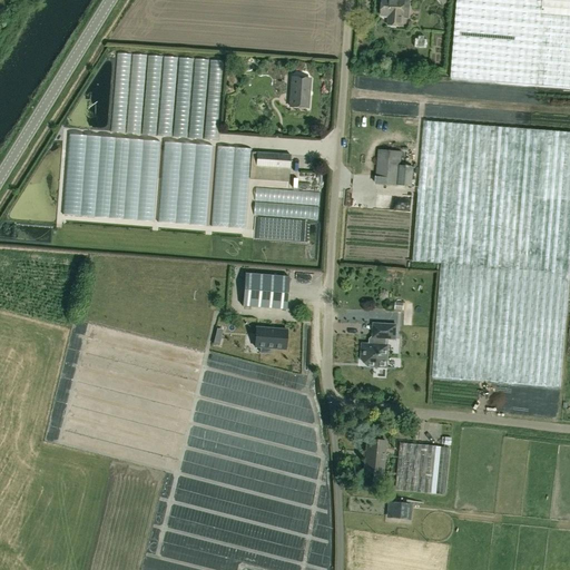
[(405,1),(395,0),(382,0),(382,16),(390,17),(389,26),(403,27),(405,1)]
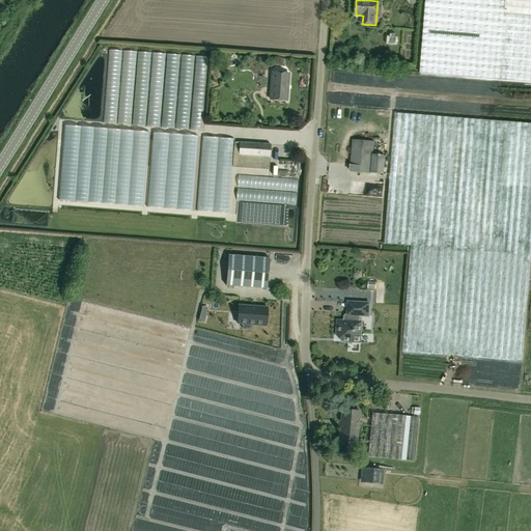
[(530,0),(425,0),(419,74),(499,80),(530,82),(530,0)]
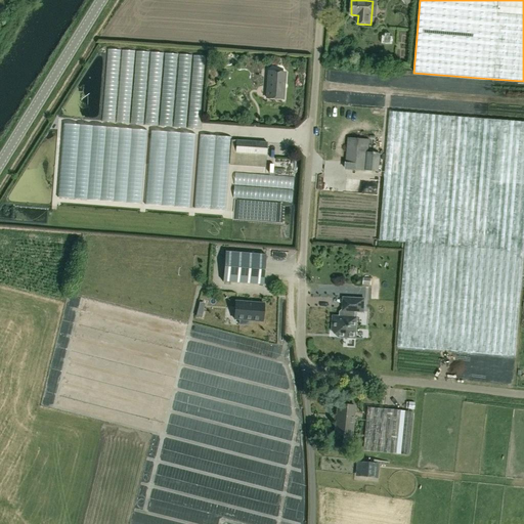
[(117,47),(104,46),(100,116),(113,117),(117,47)]
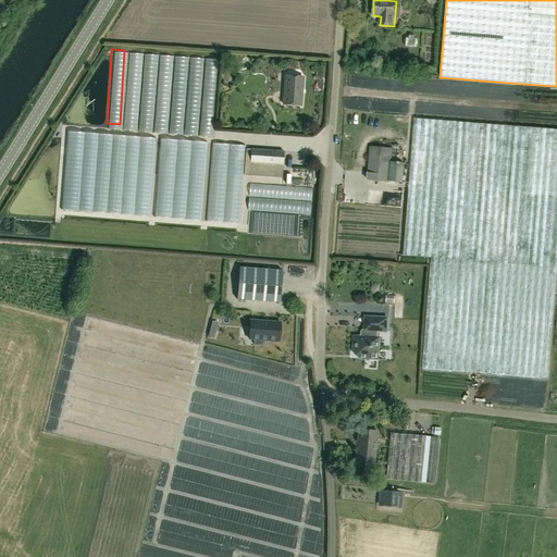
[(126,50),(123,122),(136,122),(139,51),(126,50)]
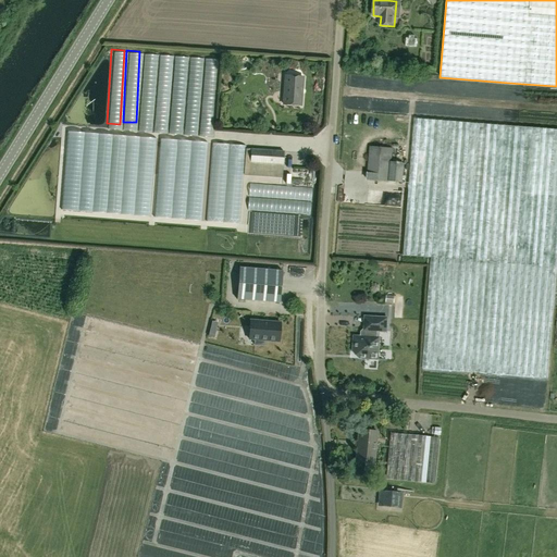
[(151,127),(155,52),(141,52),(138,126),(151,127)]
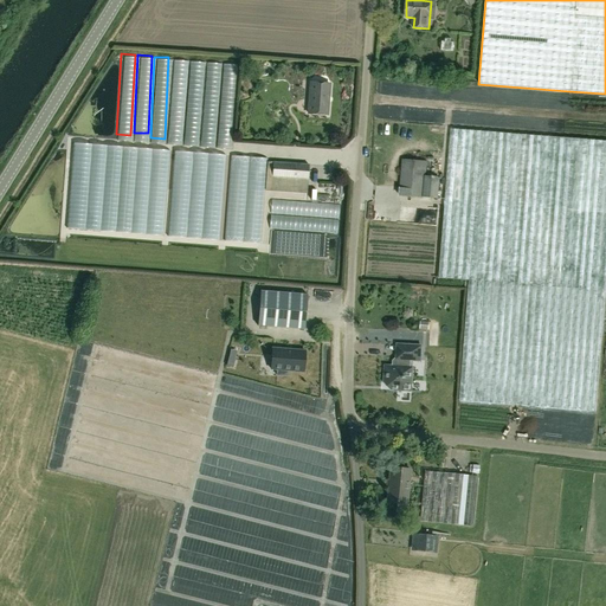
[(172,58),(169,110),(178,110),(180,58),(172,58)]
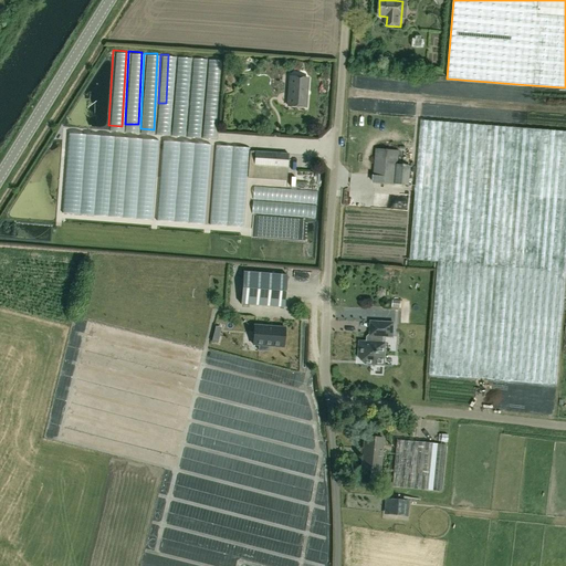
[(292,77),(289,106),(306,107),(310,79),(292,77)]
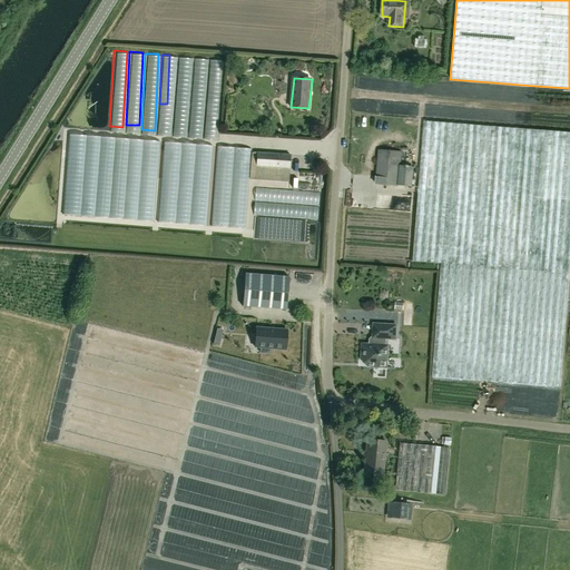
[(165,130),(166,114),(157,112),(156,130),(165,130)]
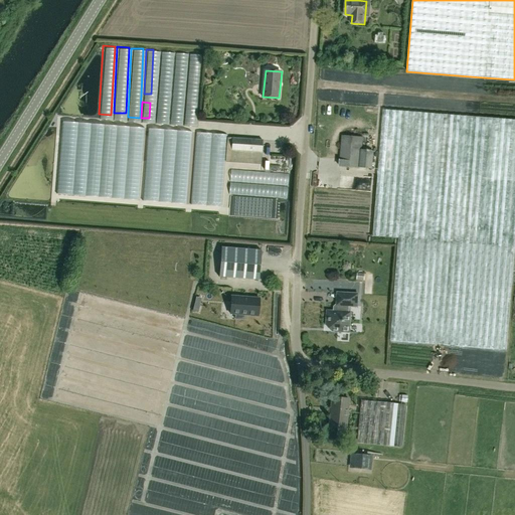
[(514,120),(382,110),(379,152),(377,170),(372,236),(397,238),(389,341),(506,350),(514,233),(514,120)]
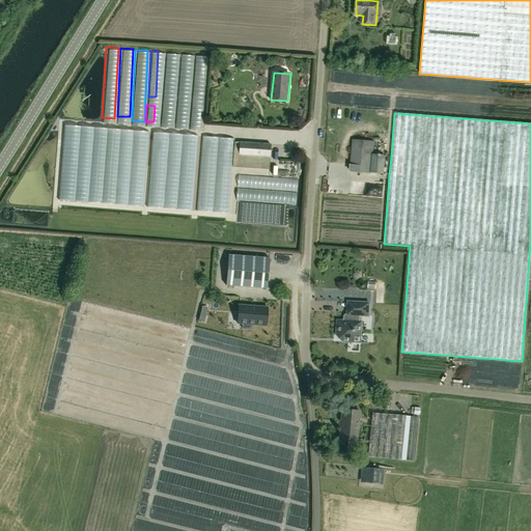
[(63,121),(56,197),(99,201),(100,188),(113,186),(114,194),(114,192),(112,178),(112,173),(112,171),(112,168),(112,166),(113,160),(106,159),(112,158),(112,154),(121,155),(121,149),(135,150),(124,152),(143,155),(144,155),(146,131),(123,129),(123,127),(63,121)]
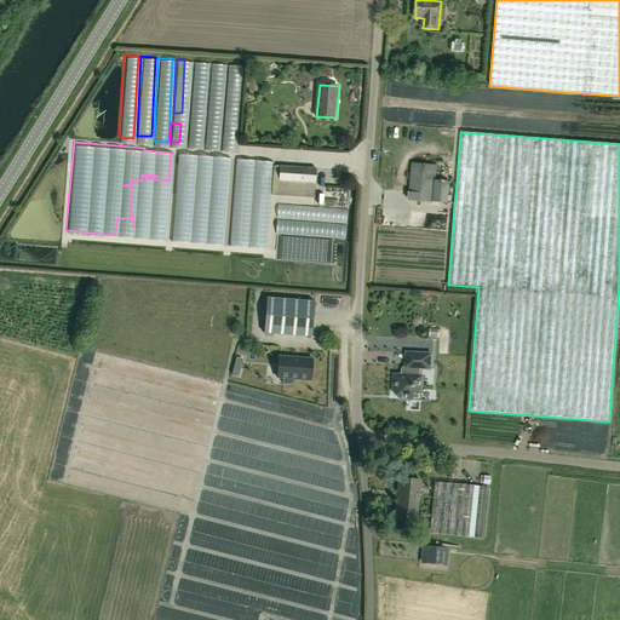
[(223,245),(229,155),(176,151),(171,241),(223,245)]
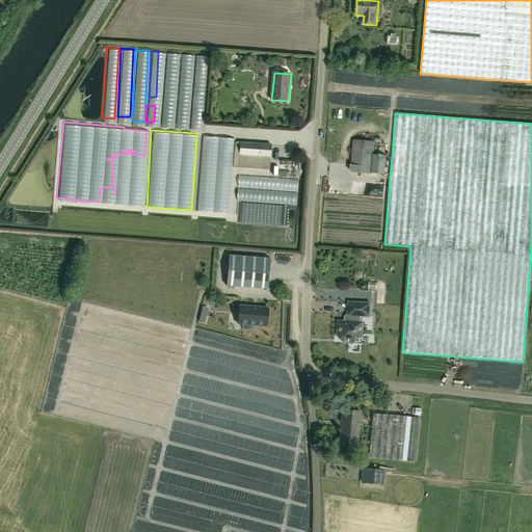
[(372,155),(374,155),(374,142),(352,140),(350,173),(371,174),(372,155)]
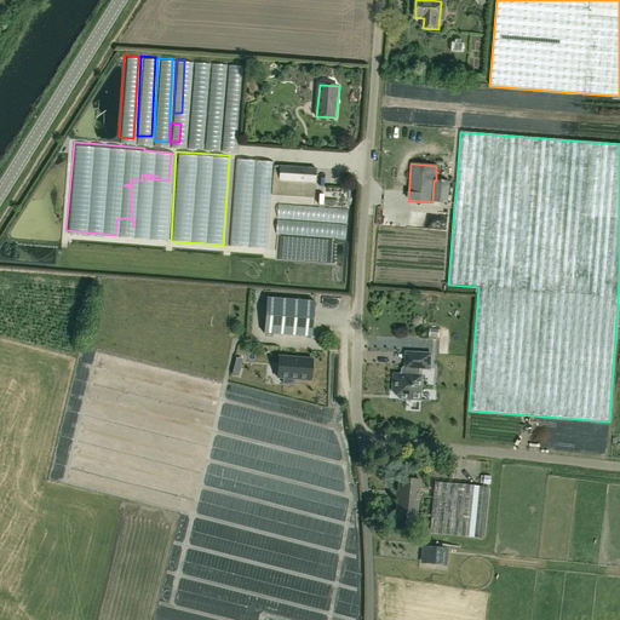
[(279,181),(314,183),(315,170),(280,167),(279,181)]
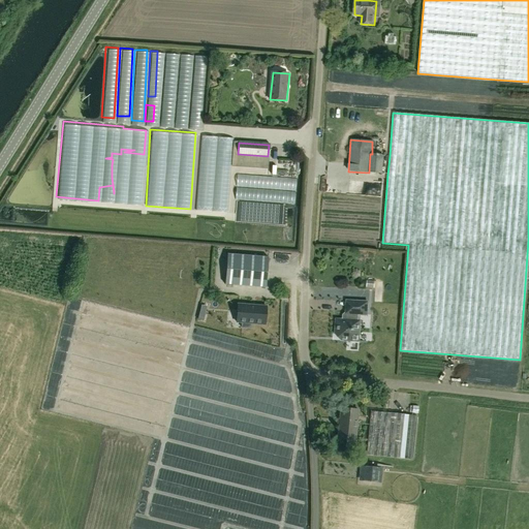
[(383,155),(372,154),(370,154),(369,173),(382,174),(383,155)]
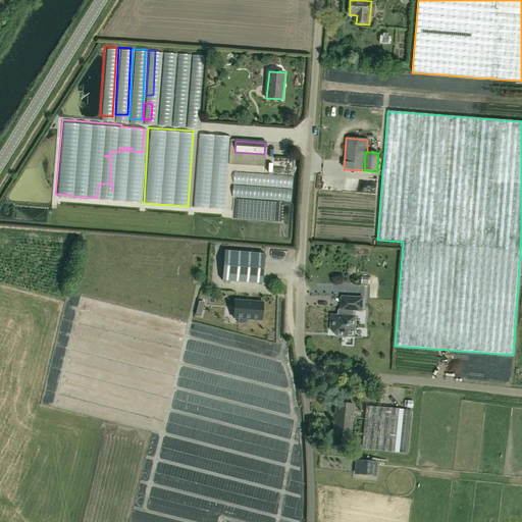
[(290,202),(290,174),(231,172),(231,183),(230,183),(230,196),(229,196),(229,208),(288,210),(288,202),(290,202)]
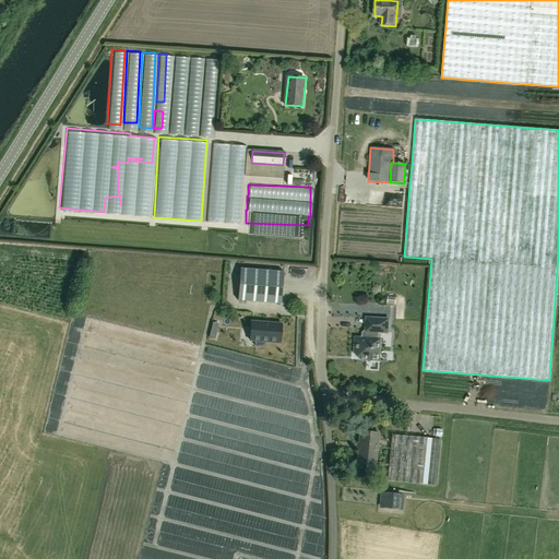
[(240,269),(238,300),(281,304),(283,272),(240,269)]
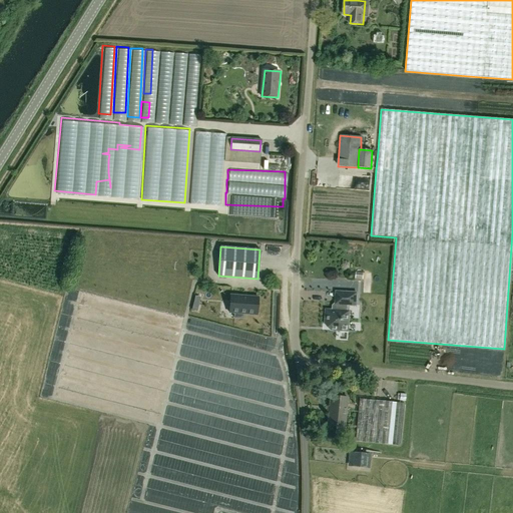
[(345,254),(345,268),(358,268),(359,255),(345,254)]
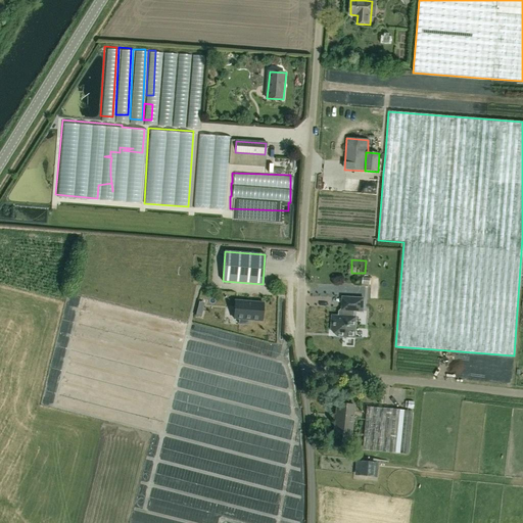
[(364,299),(342,298),(342,310),(340,310),(338,312),(338,317),(335,317),(332,320),(331,331),(337,331),(337,337),(354,338),(355,318),(353,318),(354,312),(363,312),(364,299)]
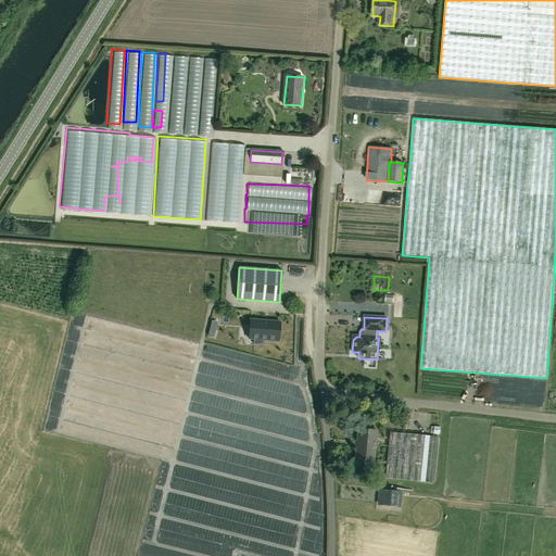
[(264,340),(278,341),(280,323),(250,319),(249,339),(254,339),(253,344),(263,345),(264,340)]
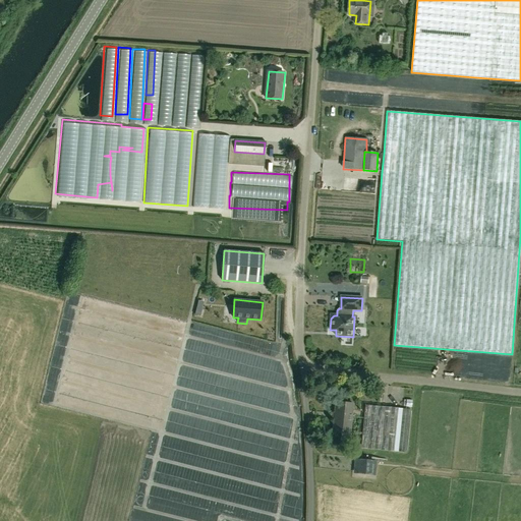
[(349,433),(352,404),(336,403),(333,431),(349,433)]
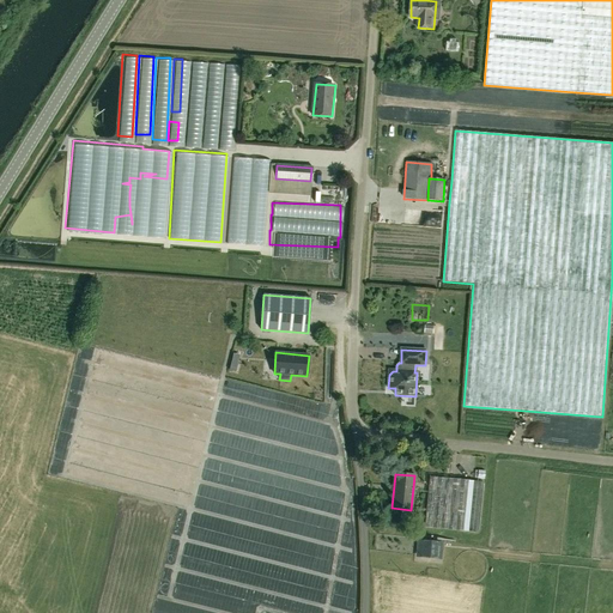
[(430,477),(424,527),(478,533),(484,483),(430,477)]
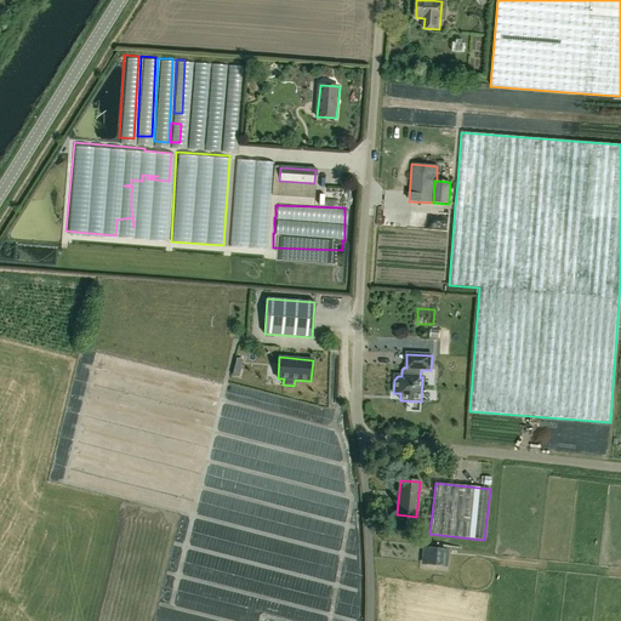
[(421,564),(448,568),(450,550),(422,547),(421,564)]
